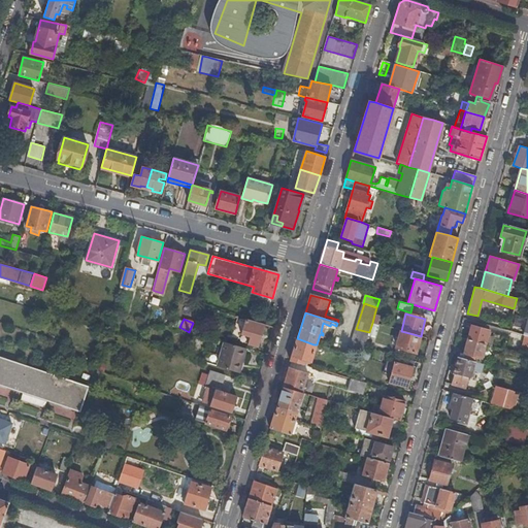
[(258,347),(264,325),(245,320),(241,333),(251,336),(249,343),(258,347)]
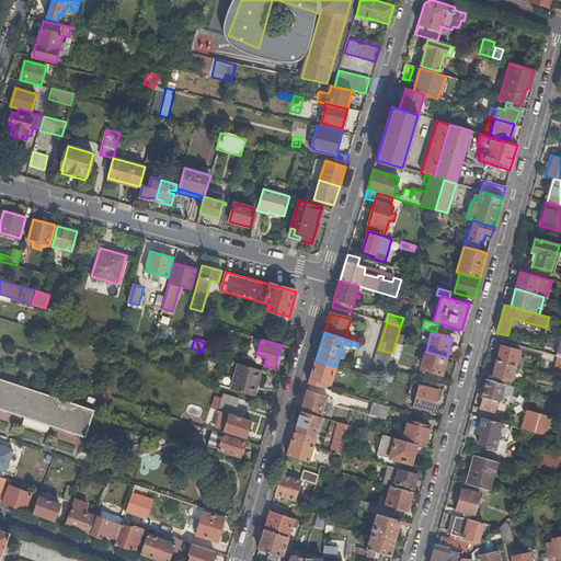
[(387,369),(393,371),(401,345),(400,345),(396,343),(392,353),(387,369)]
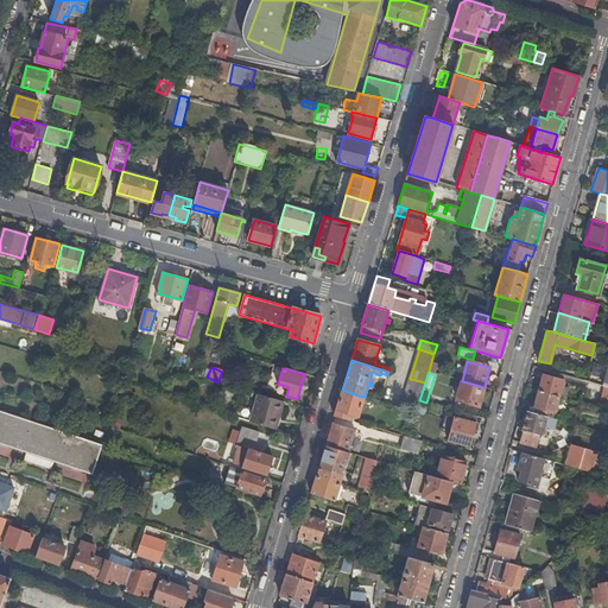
[(543,375),(539,391),(558,396),(561,385),(564,386),(564,381),(563,381),(562,381),(543,375)]
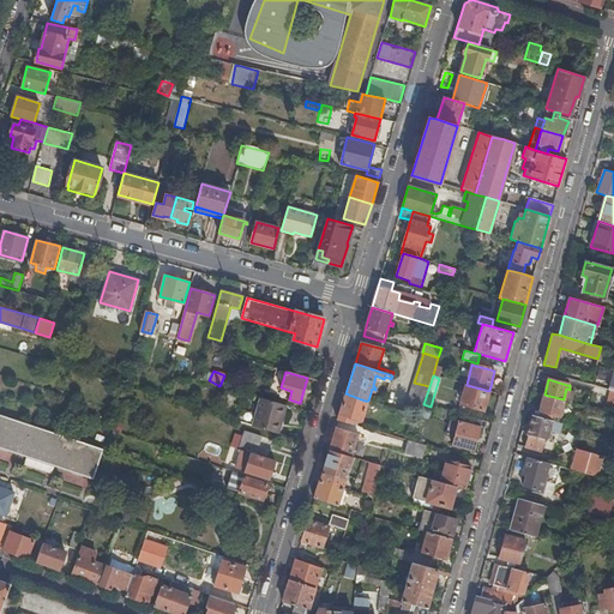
[(429,386),(414,383),(405,413),(420,416),(423,404),(429,386)]
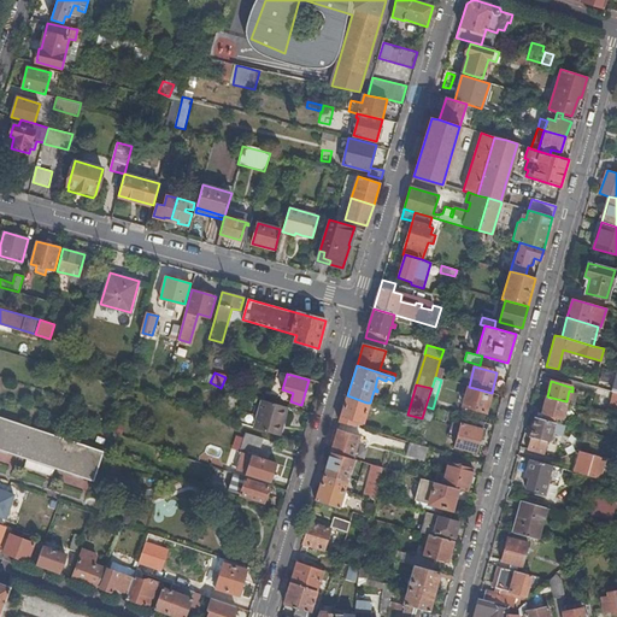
[(486,413),(492,393),(469,387),(465,399),(463,407),(486,413)]
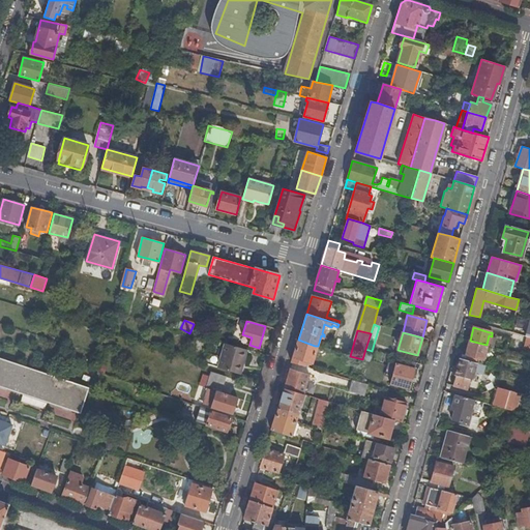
[(489,335),(487,345),(496,348),(498,339),(492,336),(489,335)]
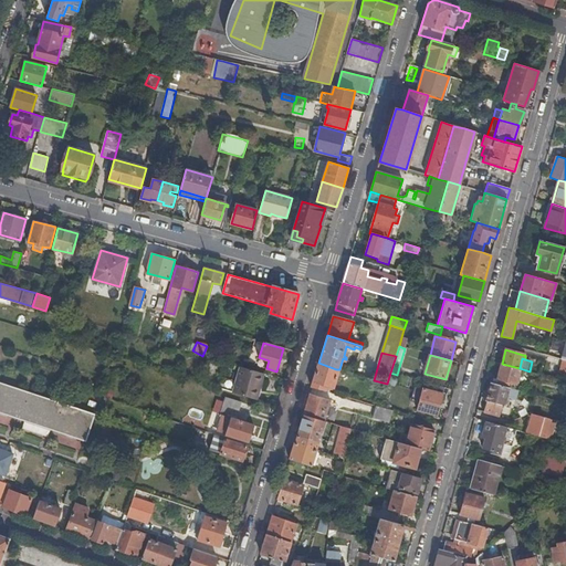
[(336,369),(318,363),(312,387),(325,390),(326,388),(333,390),(333,388),(334,388),(336,378),(334,377),(335,373),(336,369)]
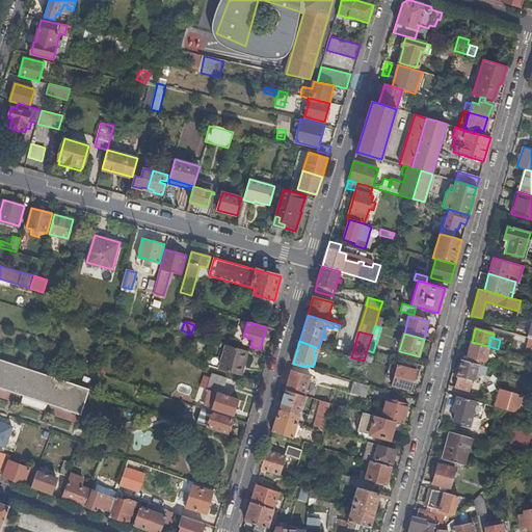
[(488,346),(472,342),(466,361),(483,365),(484,360),(487,361),(487,356),(485,356),(488,346)]
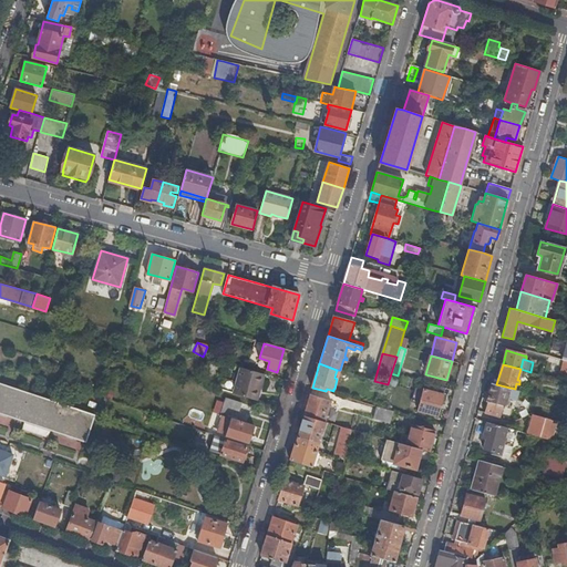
[(233,393),(257,401),(265,374),(240,367),(233,393)]
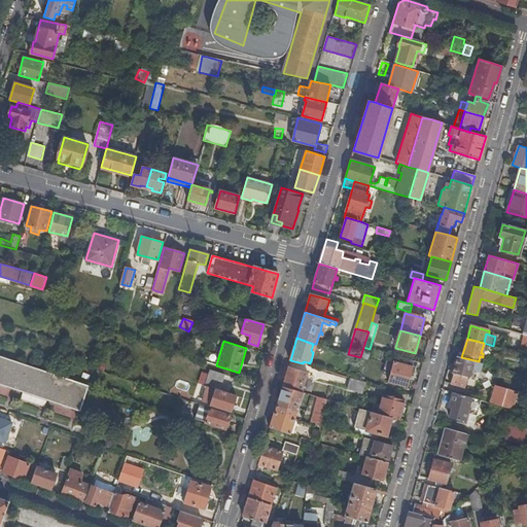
[(321,346),(316,344),(313,344),(312,347),(330,352),(331,349),(328,348),(321,346)]
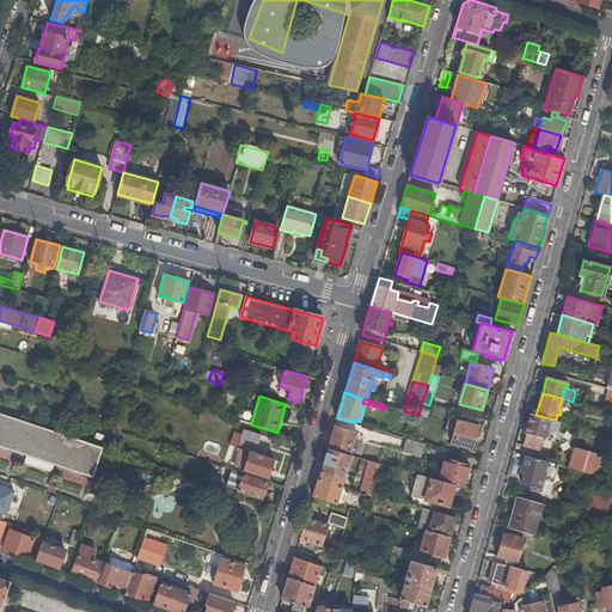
[(0,412),(0,445),(26,454),(93,477),(103,447),(59,433),(0,412)]
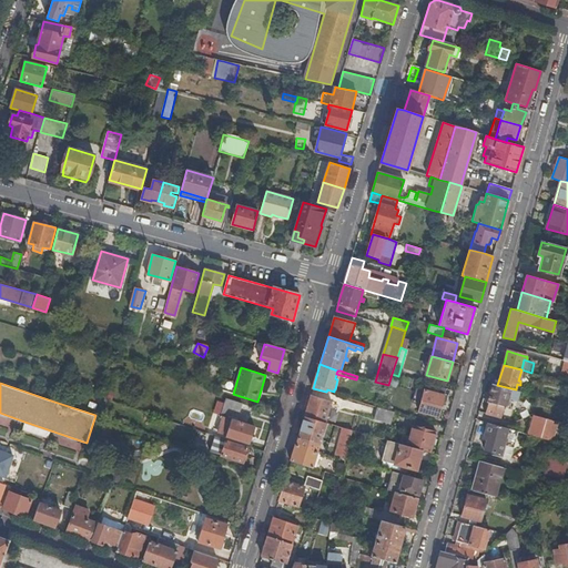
[(497,385),(493,384),(487,403),(488,403),(504,407),(510,409),(516,389),(497,385)]
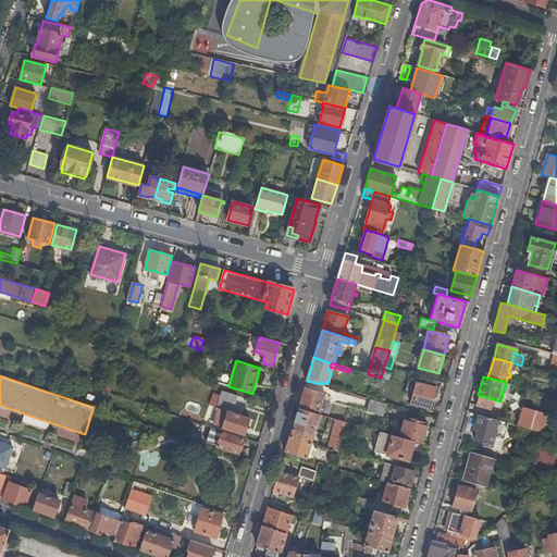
[(106,380),(102,391),(110,394),(113,383),(108,381),(106,380)]
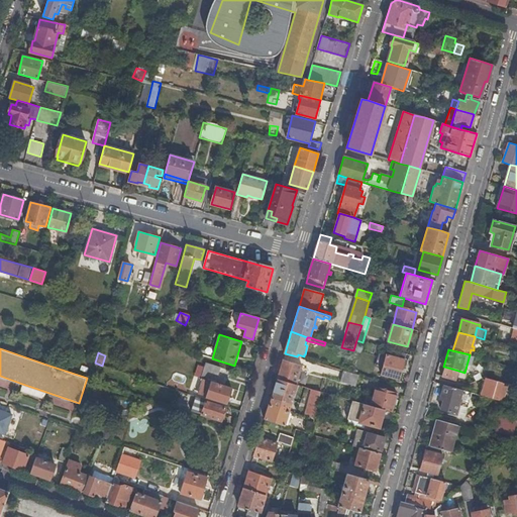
[(404,360),(386,355),(381,375),(399,380),(404,360)]
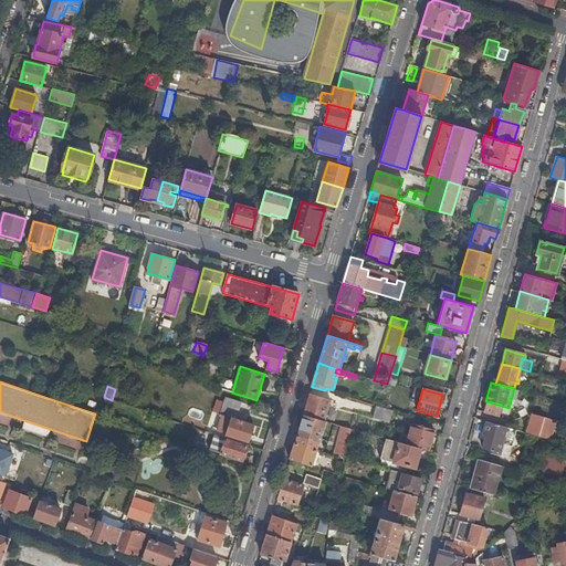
[(331,399),(310,392),(303,413),(304,413),(325,420),(331,399)]
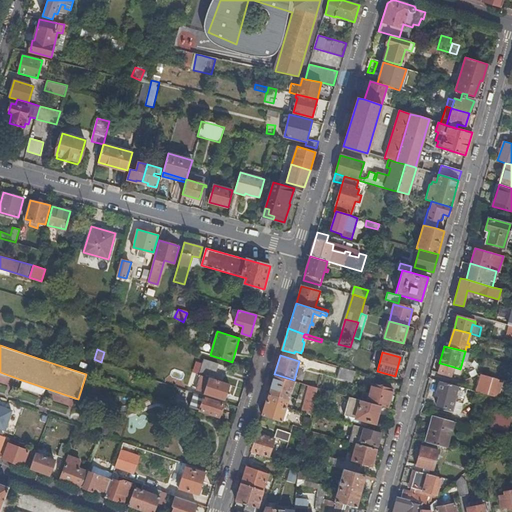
[(200,375),(209,377),(215,379),(220,364),(205,359),(204,363),(201,372),(200,375)]
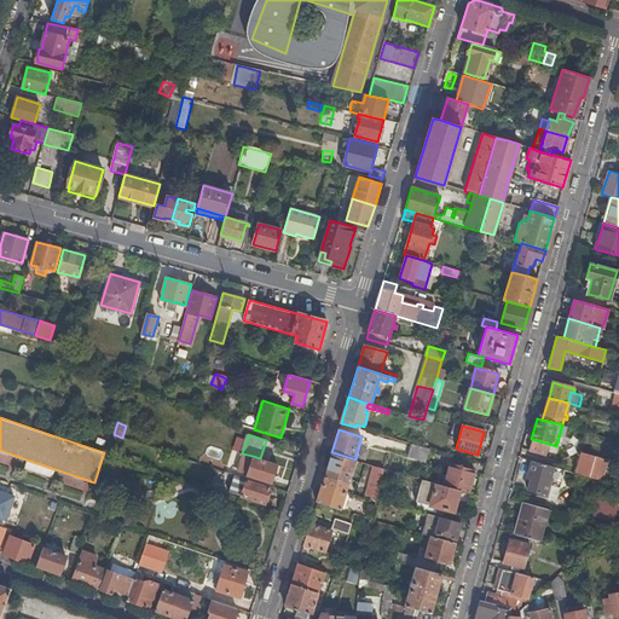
[(549,444),(532,439),(530,451),(547,456),(549,444)]
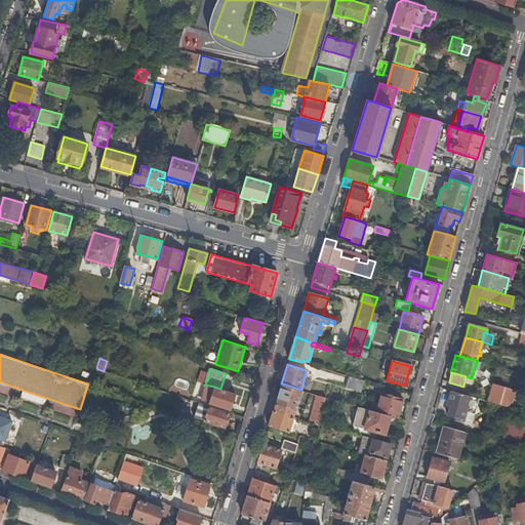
[(353,377),(349,376),(346,387),(362,391),(364,380),(353,377)]
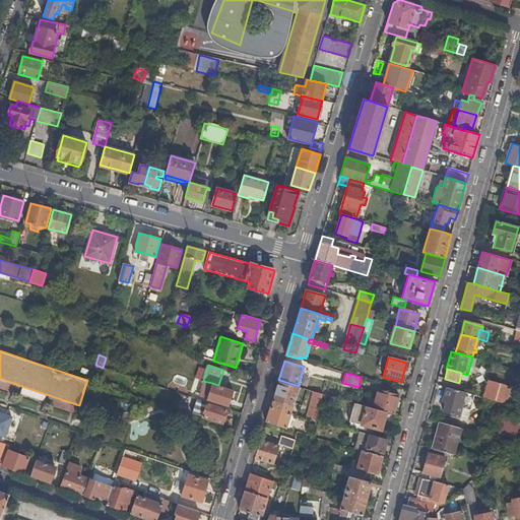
[(299,386),(279,380),(271,406),(290,412),(299,386)]
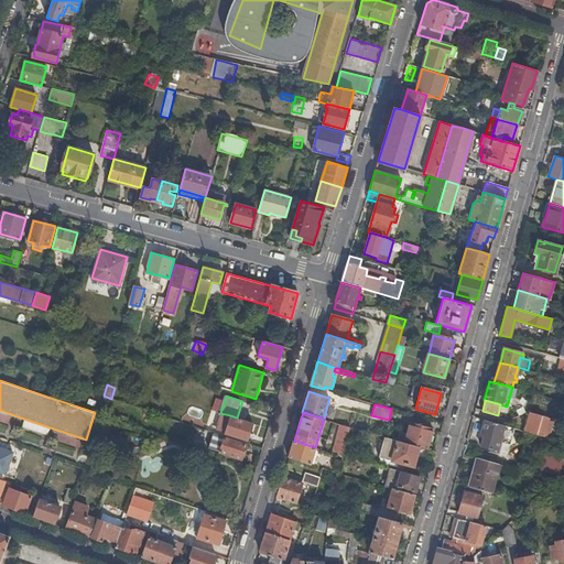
[(530,433),(542,436),(548,418),(530,412),(524,431),(530,433)]
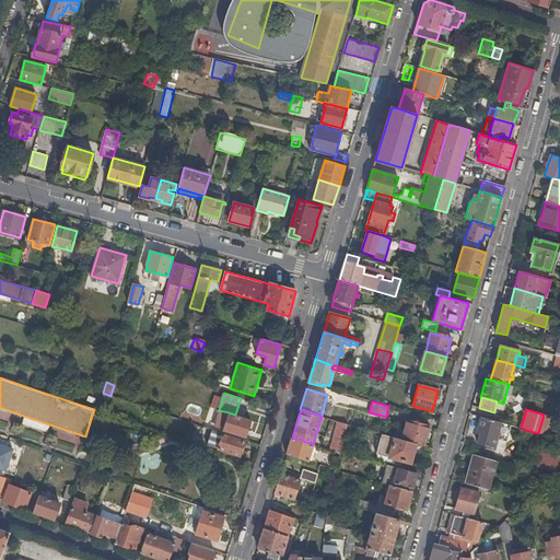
[(246,438),(252,420),(235,415),(229,412),(223,430),(246,438)]
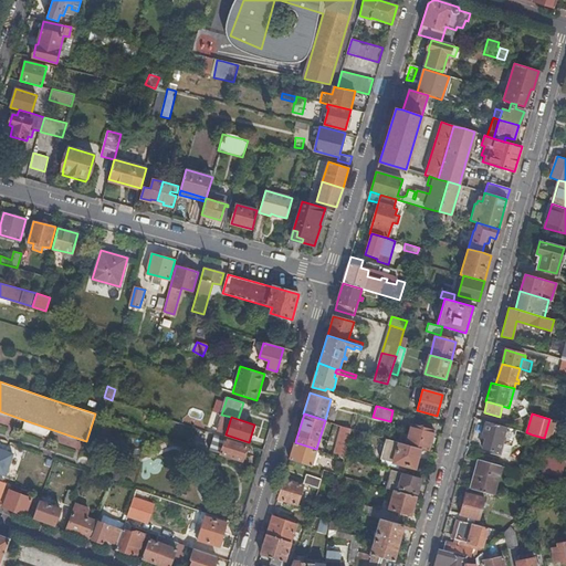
[(521,431),(486,421),(483,432),(486,433),(482,448),(513,457),(521,431)]
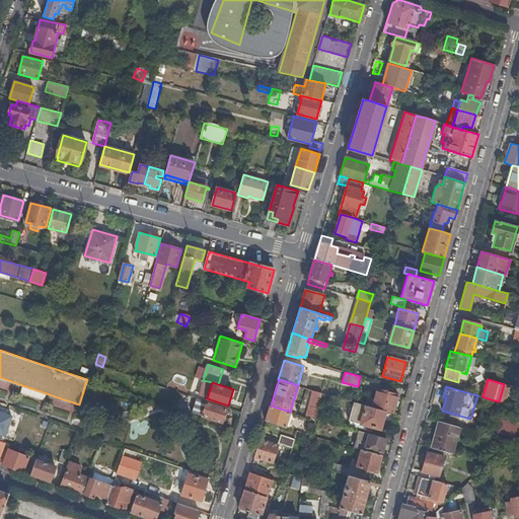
[(386,411),(392,413),(394,405),(398,394),(378,388),(373,406),(386,411)]
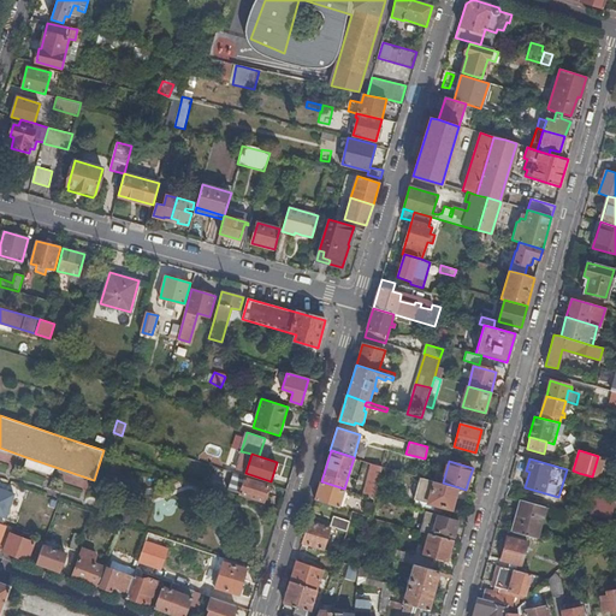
[(371,487),(377,489),(381,466),(373,463),(367,486),(371,487)]
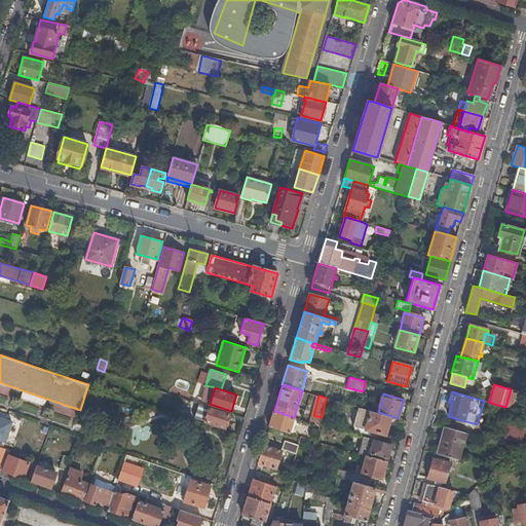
[(230,415),(230,413),(210,407),(205,421),(225,427),(228,421),(232,422),(233,416),(230,415)]
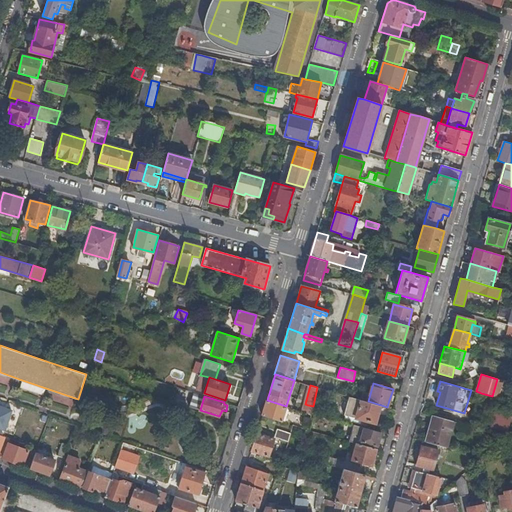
[(381,405),(368,401),(349,396),(344,414),(375,424),(381,405)]
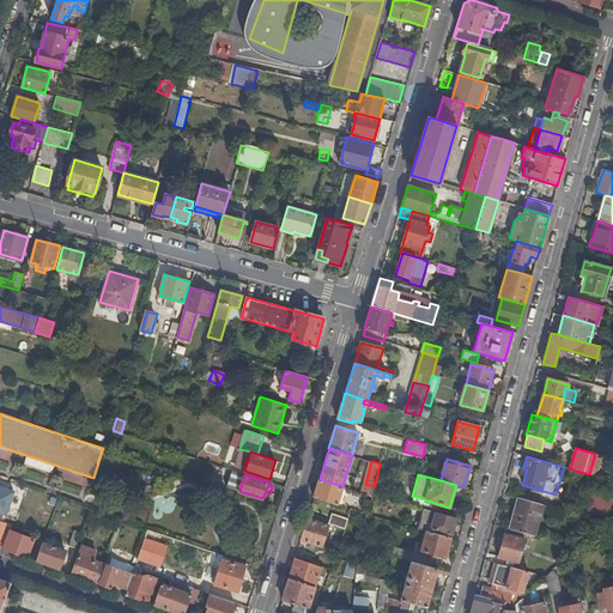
[(204,481),(225,489),(228,483),(206,477),(204,481)]
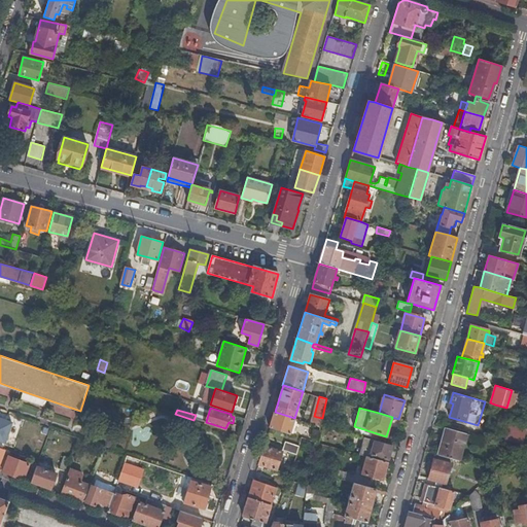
[(294,418),(275,412),(270,427),(290,433),(294,418)]
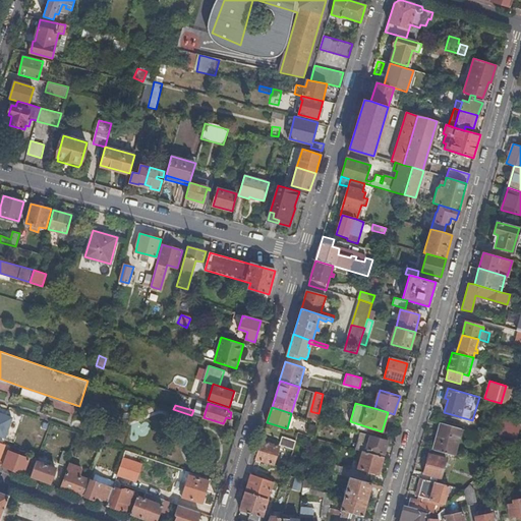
[(0,439),(3,441),(11,418),(0,414),(0,439)]
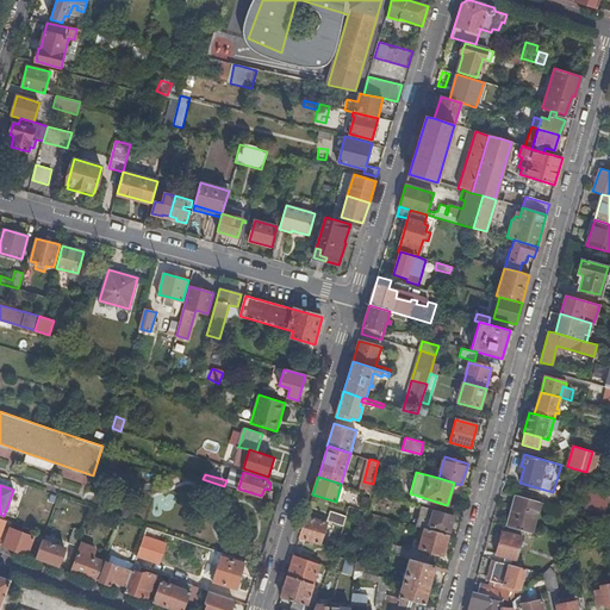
[(583,514),(602,518),(604,516),(609,497),(609,495),(609,492),(590,487),(583,514)]
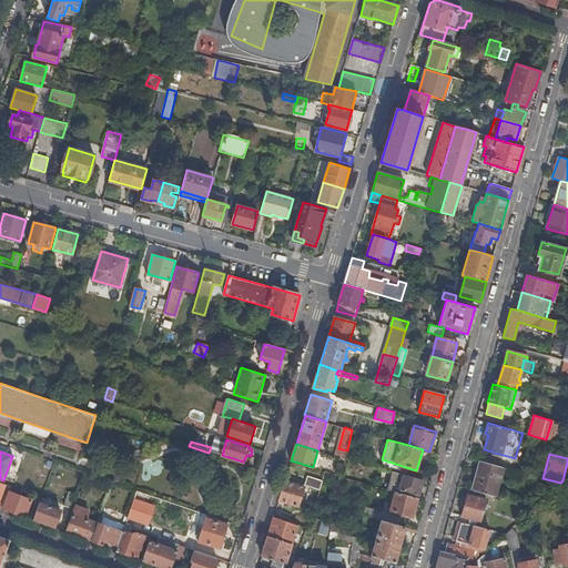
[(503,467),(482,462),(474,490),(495,496),(503,467)]
